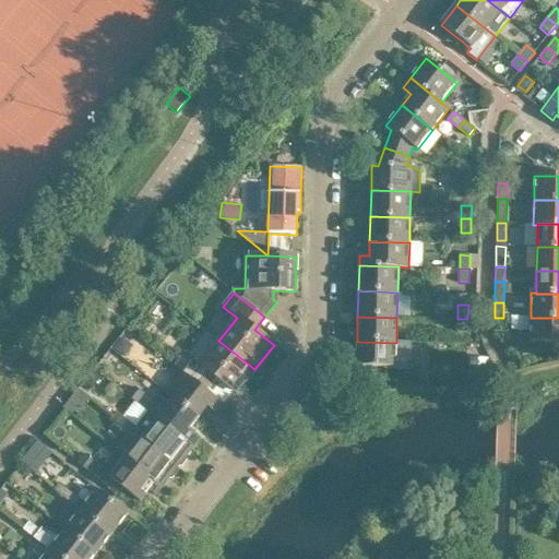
[(530,331),(530,342),(558,342),(558,318),(531,318),(511,317),(511,331),(530,331)]
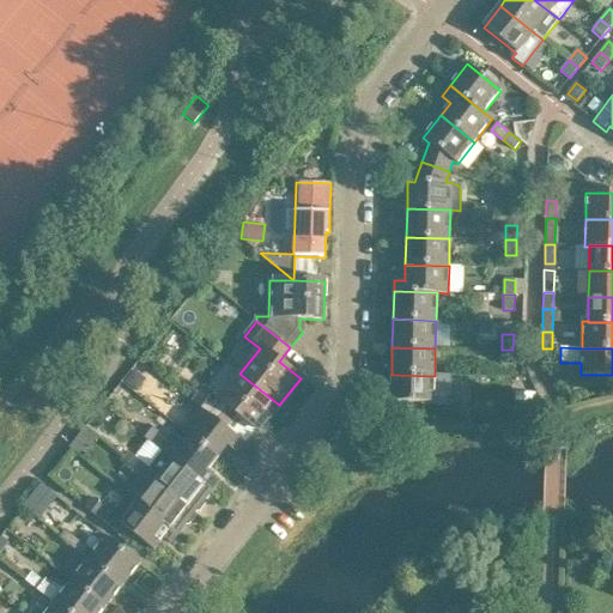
[(502,350),(502,364),(513,365),(513,350),(502,350)]
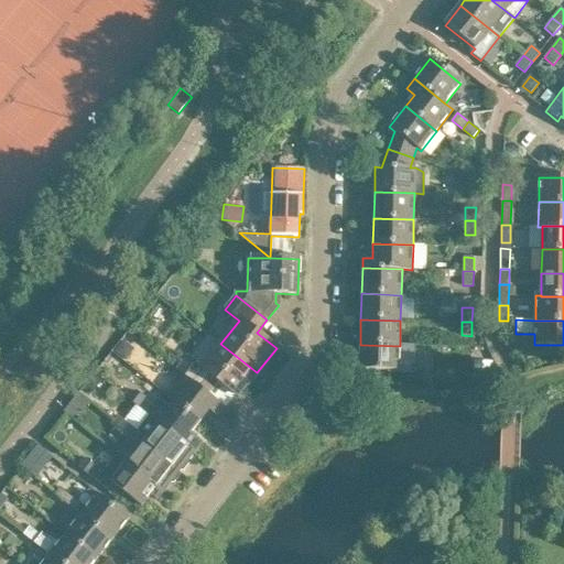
[(122,342),(112,354),(125,362),(129,357),(128,346),(122,342)]
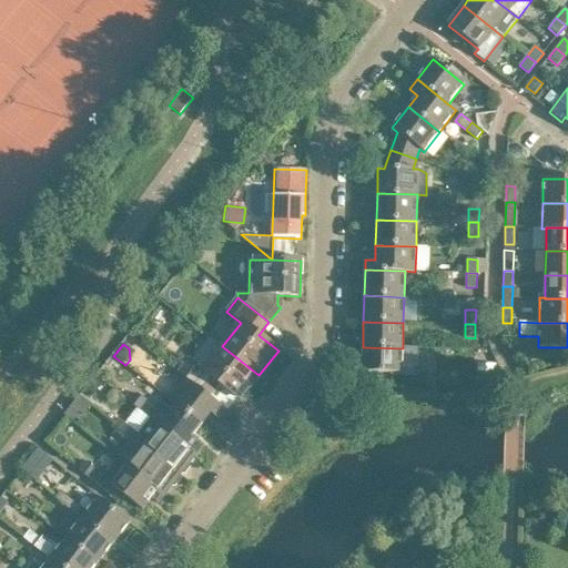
[(179,373),(182,375),(210,397),(220,384),(240,399),(259,375),(222,346),(203,371),(190,359),(179,373)]
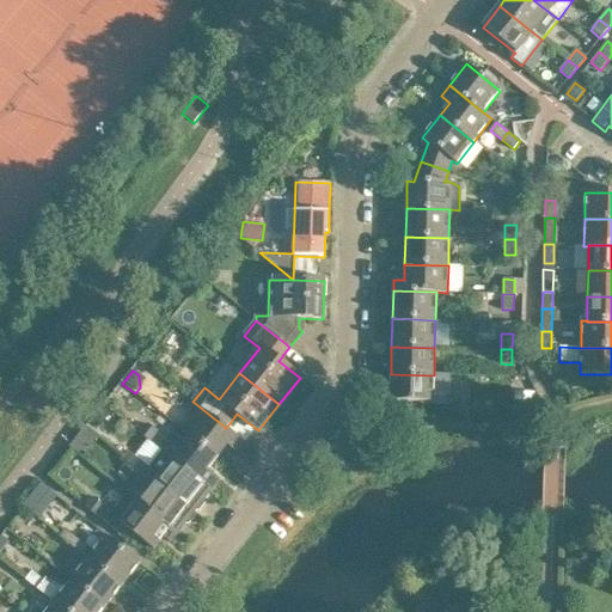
[(391,374),(390,402),(432,403),(447,403),(448,375),(434,375),(391,374)]
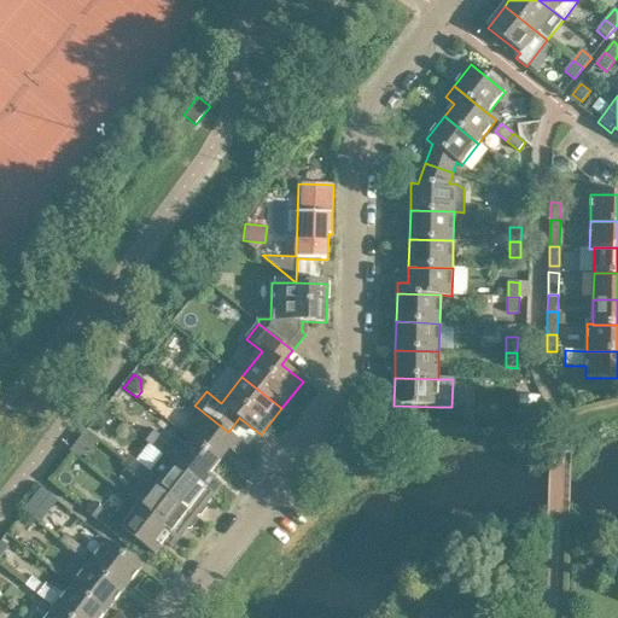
[(535,402),(520,402),(520,414),(535,414),(535,402)]
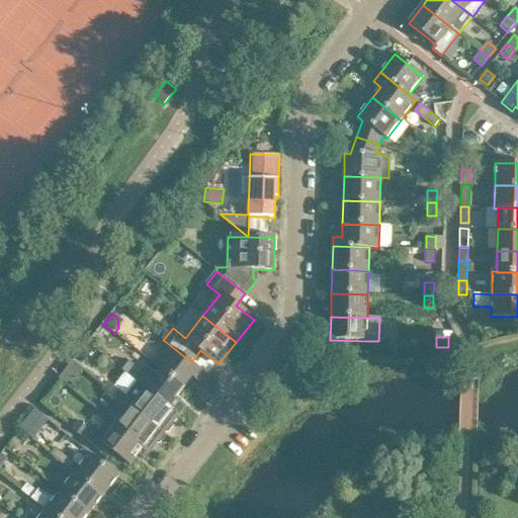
[(87,342),(79,353),(87,359),(95,349),(87,342)]
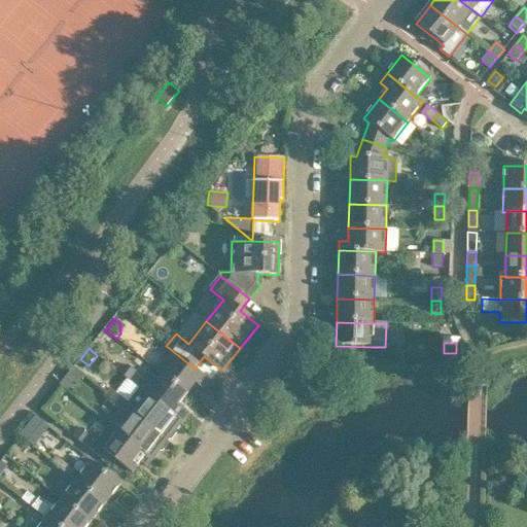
[(171,367),(164,377),(186,394),(196,383),(206,391),(213,383),(195,369),(169,348),(161,359),(171,367)]
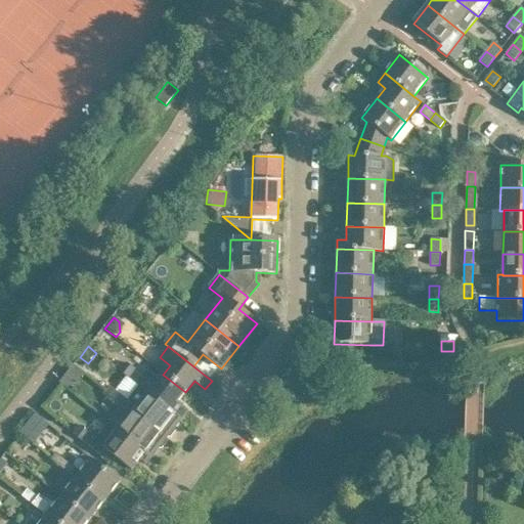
[(127,362),(120,372),(127,377),(128,378),(135,368),(127,362)]
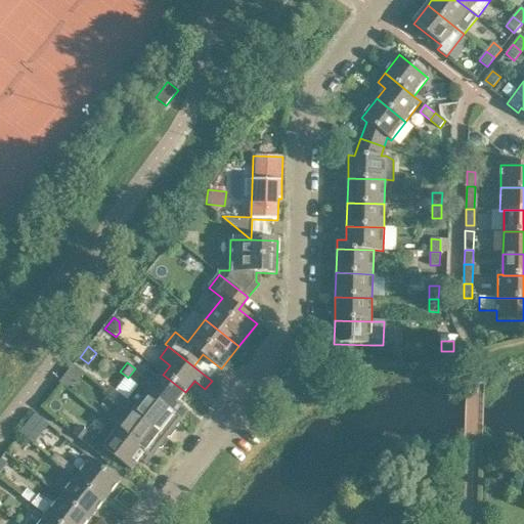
[(59,383),(59,384),(69,391),(79,379),(69,370),(59,383)]
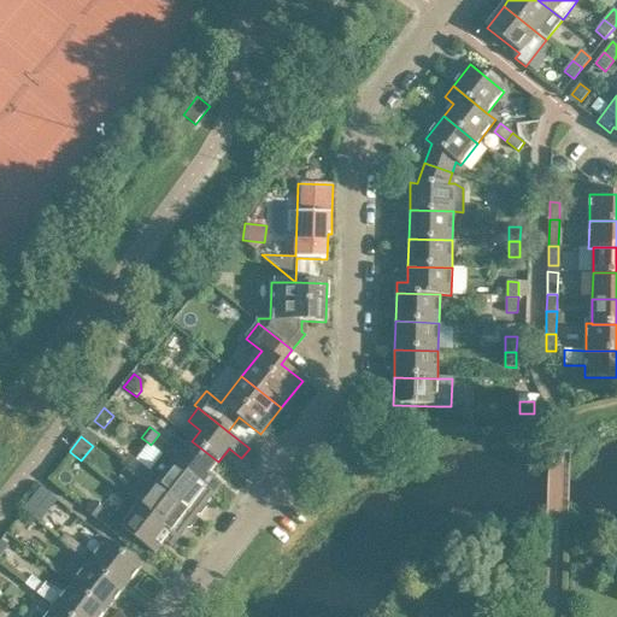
[(209,474),(218,462),(192,441),(183,452),(171,442),(162,454),(164,456),(213,494),(221,483),(209,474)]
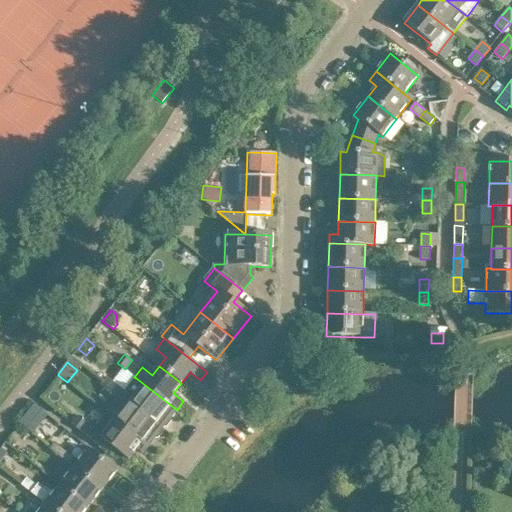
[(101,386),(111,394),(117,386),(107,378),(101,386)]
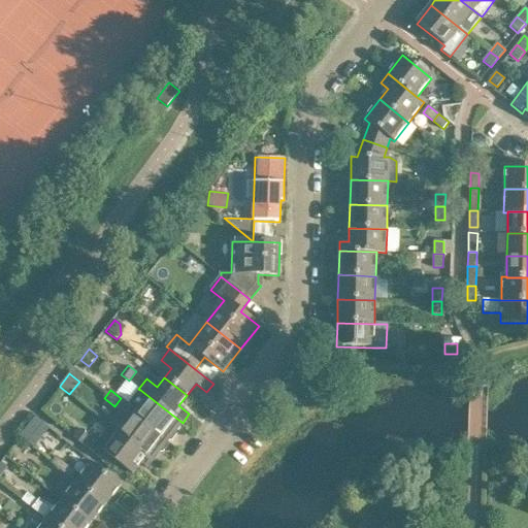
[(176,430),(183,423),(140,390),(129,404),(131,406),(128,410),(168,441),(172,440),(177,434),(176,430)]
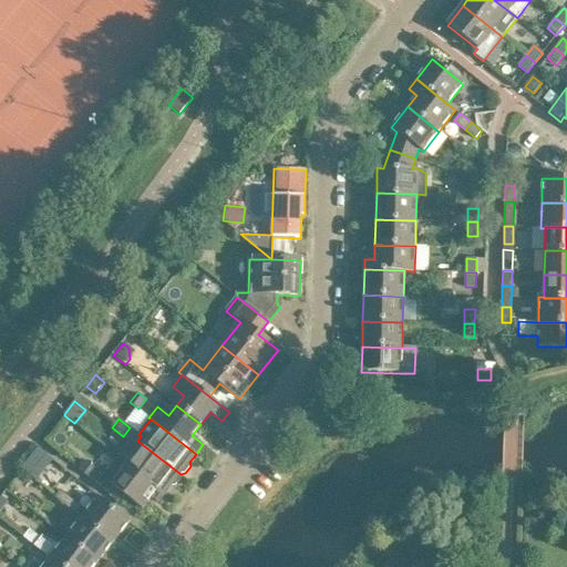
[(138,434),(130,428),(123,436),(130,442),(117,457),(164,494),(171,485),(175,485),(181,478),(179,474),(181,474),(137,441),(141,436),(138,434)]
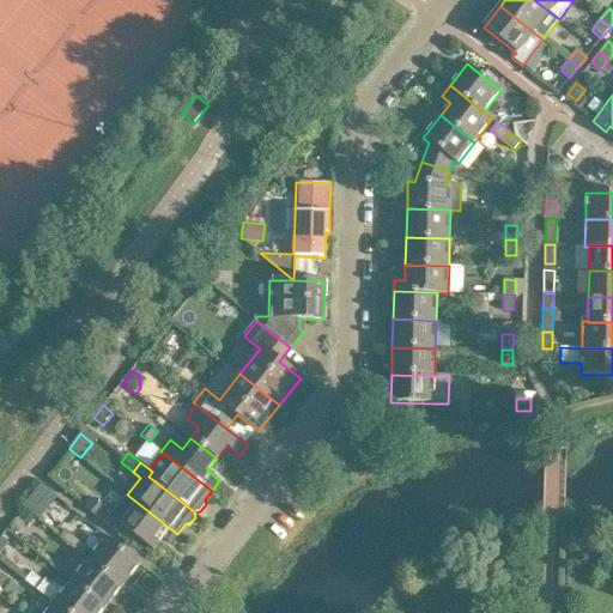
[(117,533),(123,527),(153,551),(164,538),(170,544),(177,534),(127,495),(104,523),(117,533)]
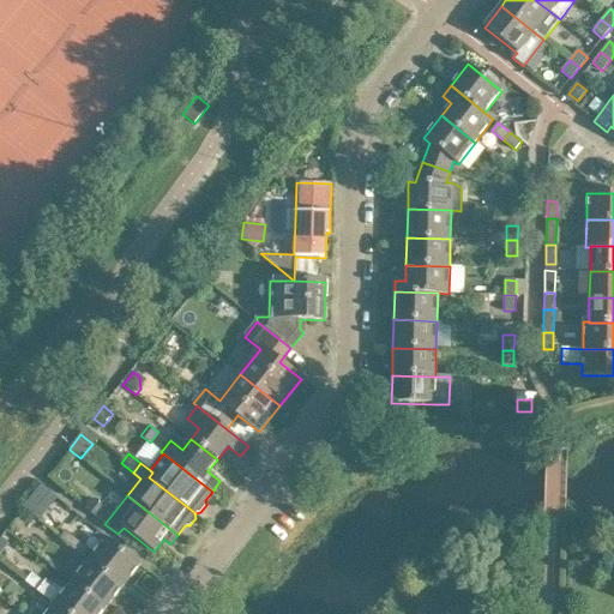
[(92,499),(85,509),(97,518),(106,509),(92,499)]
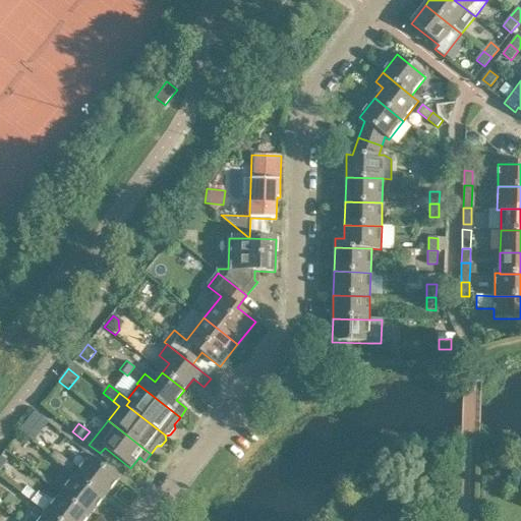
[(50,457),(60,465),(66,458),(56,450),(50,457)]
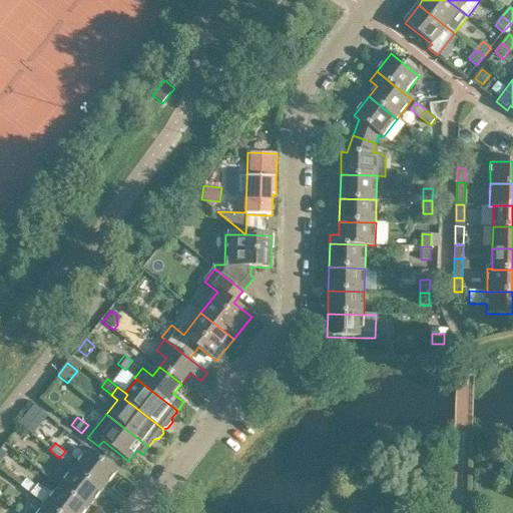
[(103,490),(117,472),(89,449),(88,450),(74,468),(103,490)]
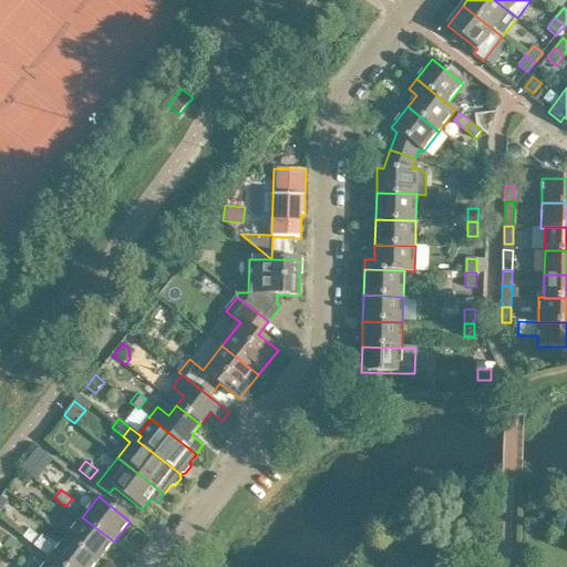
[(65,506),(76,515),(83,507),(72,498),(65,506)]
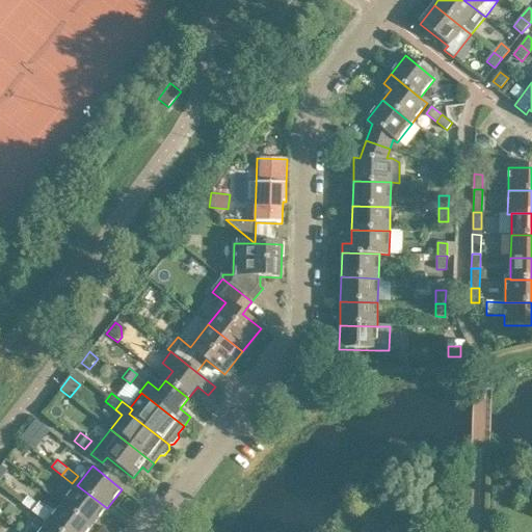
[(107,508),(77,485),(62,504),(92,527),(107,508)]
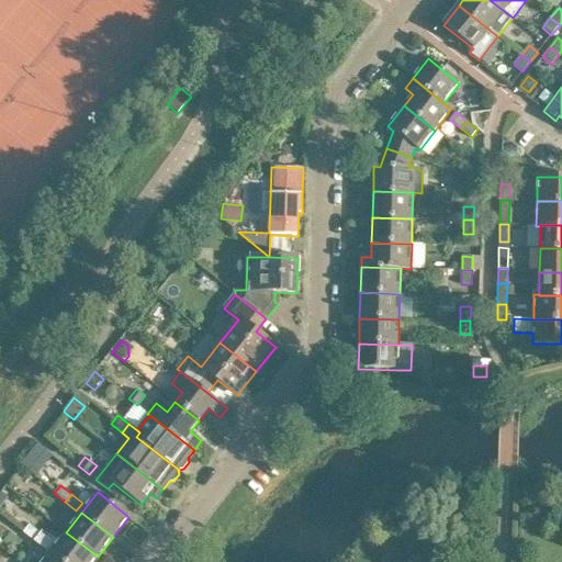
[(23,532),(34,541),(40,534),(29,525),(23,532)]
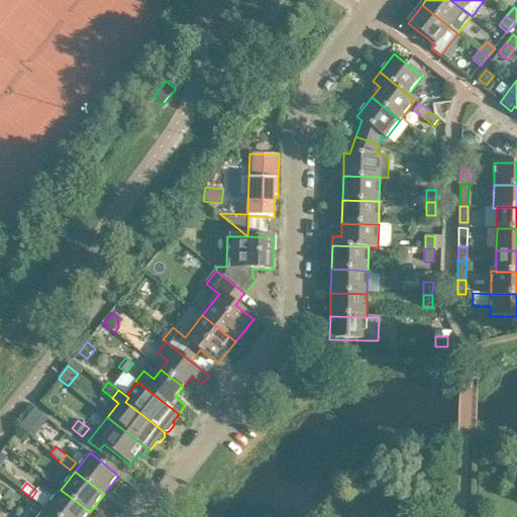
[(36,491),(31,498),(41,506),(42,505),(46,508),(58,516),(85,516),(90,512),(61,490),(56,496),(39,487),(36,491)]
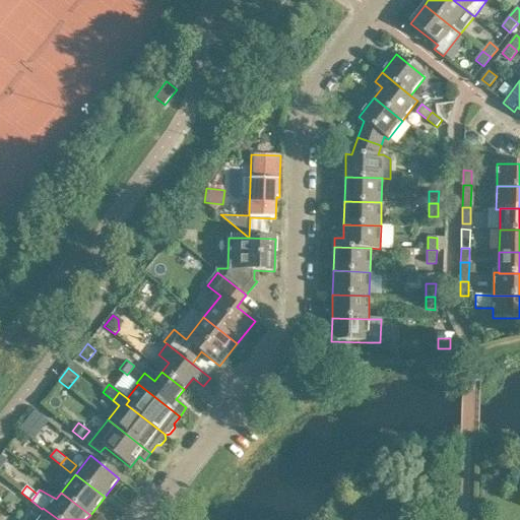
[(58,519),(47,511),(39,519),(58,519)]
